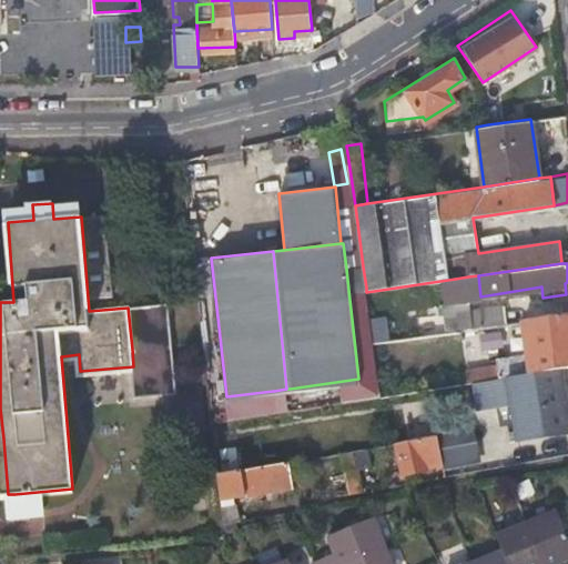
[(363,267),(346,269),(348,290),(366,288),(363,267)]
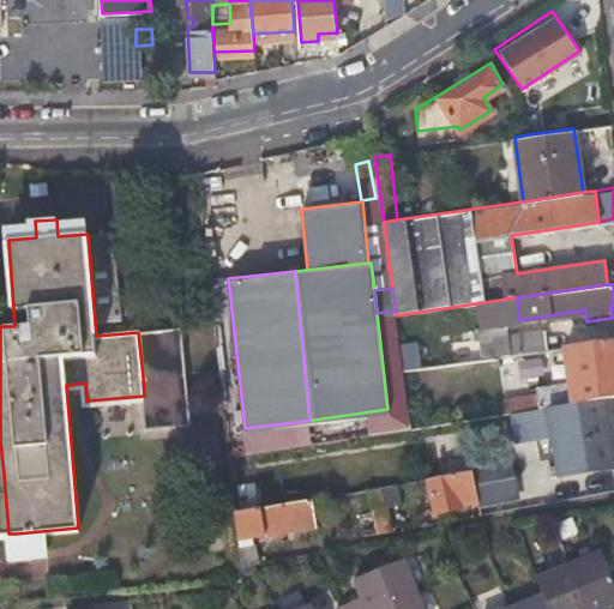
[(506,299),(492,301),(494,336),(516,333),(513,321),(519,320),(517,297),(506,299)]
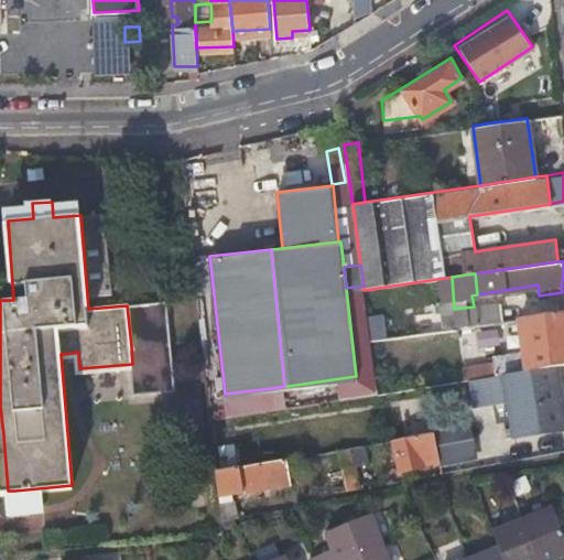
[(475,307),(476,322),(510,318),(508,301),(475,307)]
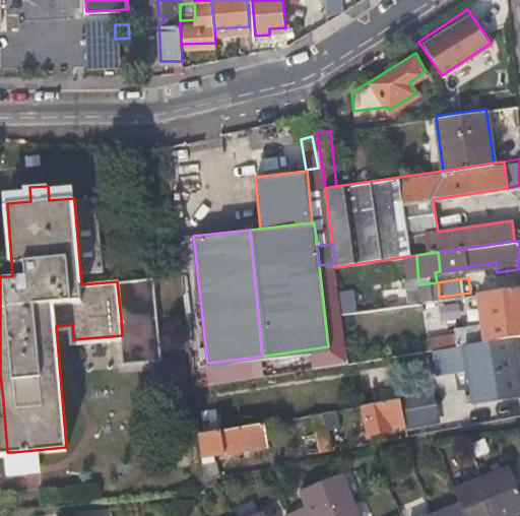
[(418,284),(420,300),(439,297),(438,282),(437,282),(418,284)]
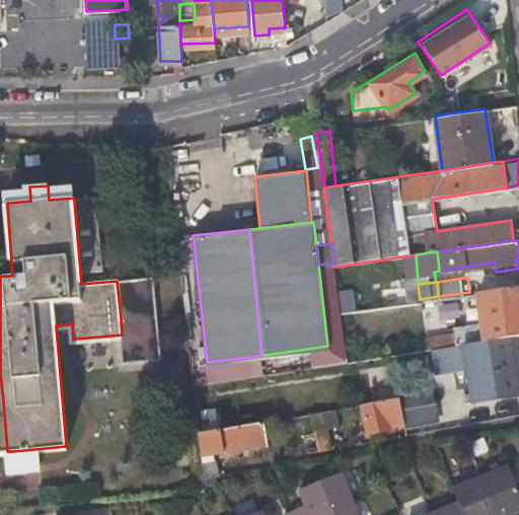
[(464,323),(466,341),(510,334),(518,332),(518,284),(477,291),(482,324),(493,322),(493,328),(475,332),(471,322),(464,323)]
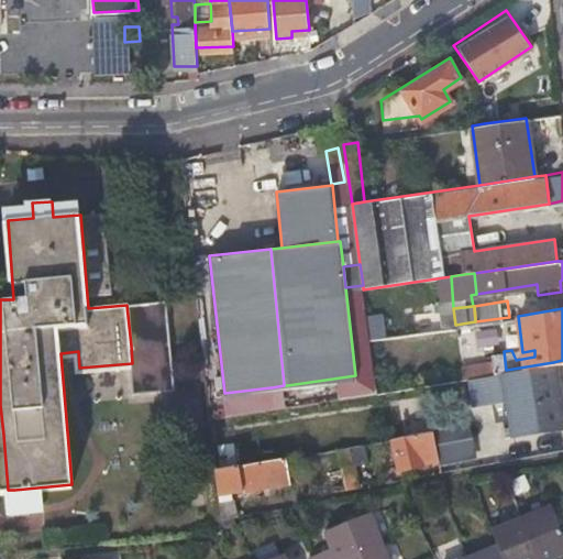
[(131,346),(132,363),(134,381),(170,376),(167,342),(131,346)]
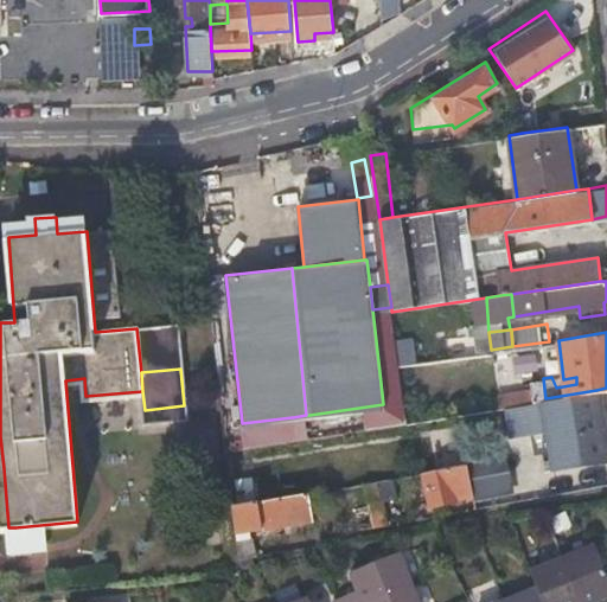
[(545,398),(544,398),(551,448),(605,439),(596,390),(545,398)]
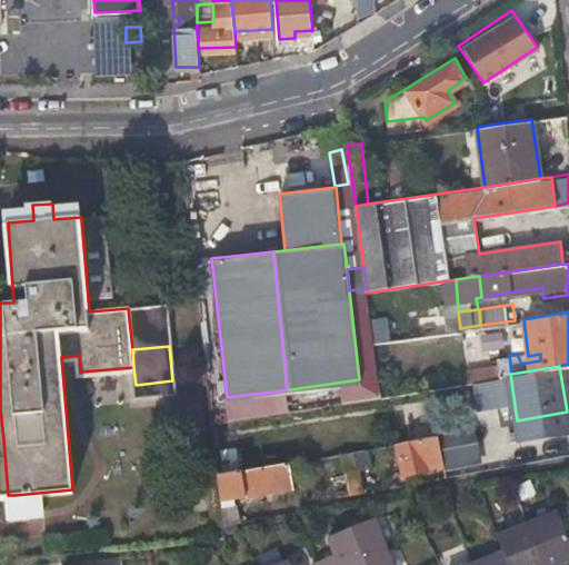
[(275,400),(288,399),(287,389),(275,392),(273,392),(275,400)]
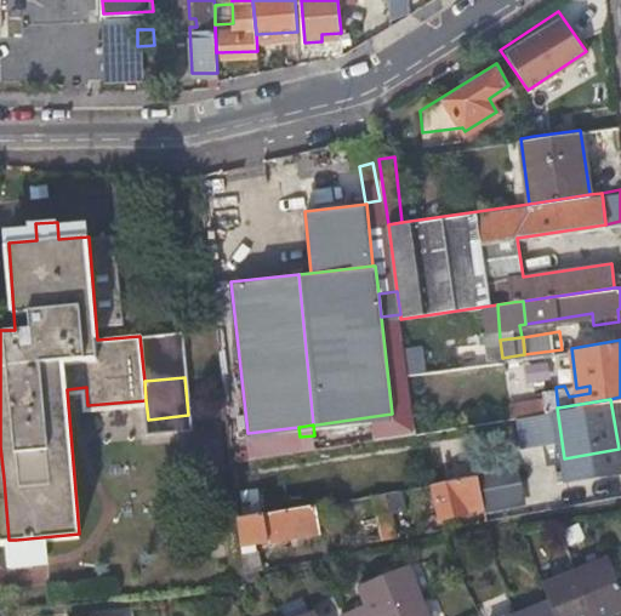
[(619,449),(564,458),(565,467),(567,477),(590,472),(588,463),(620,457),(619,449)]
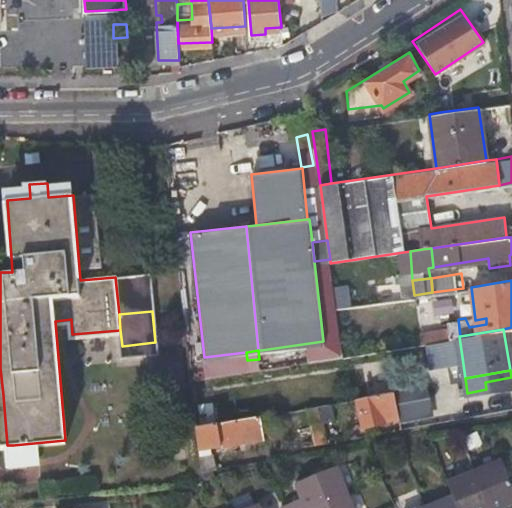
[(485,382),(486,389),(511,384),(511,377),(485,382)]
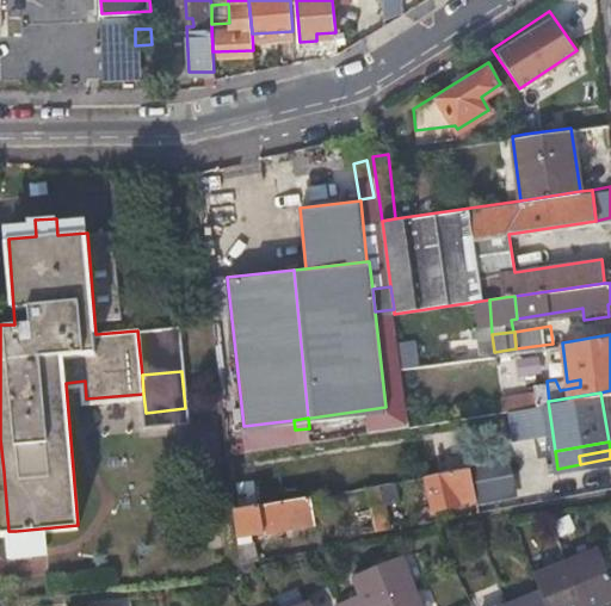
[(470,462),(470,465),(508,458),(507,453),(470,462)]
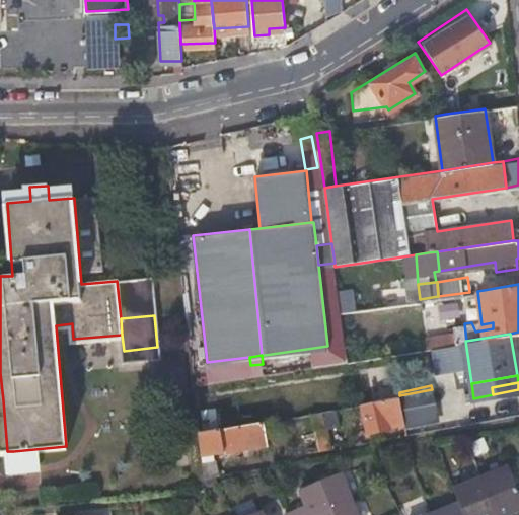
[(432,389),(399,395),(405,424),(438,417),(432,389)]
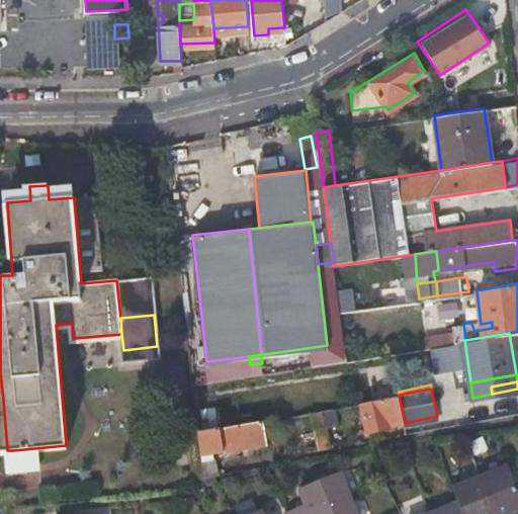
[(398,395),(357,401),(362,432),(402,426),(398,395)]
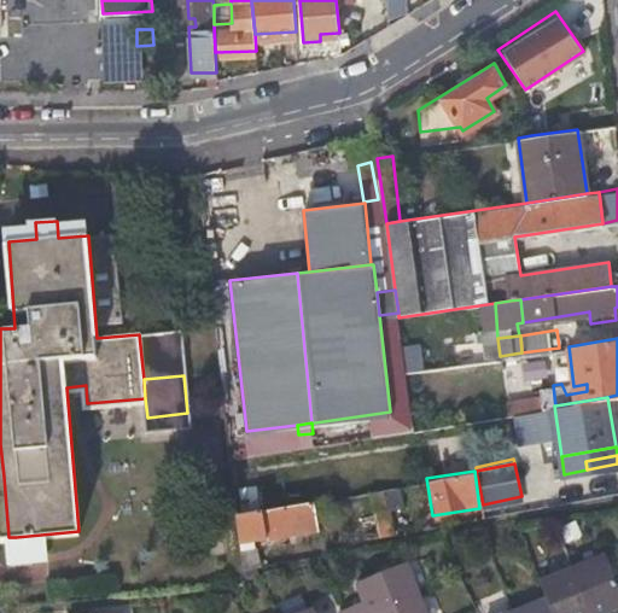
[(369,489),(379,535),(392,532),(388,507),(403,503),(400,484),(369,489)]
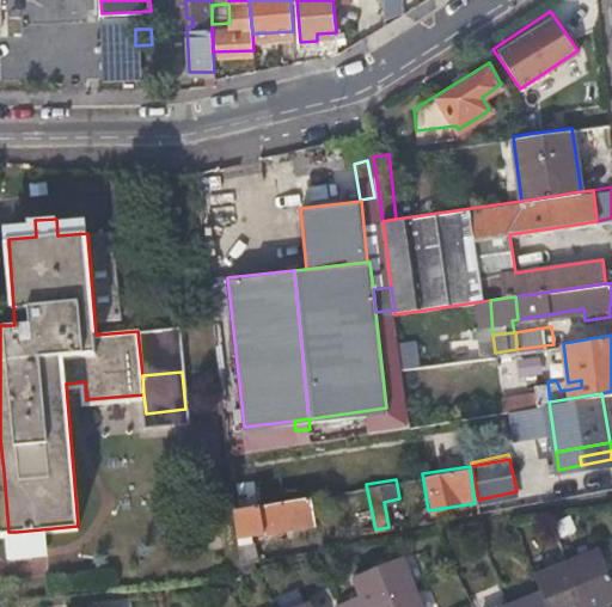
[(363,532),(375,529),(366,484),(355,486),(363,532)]
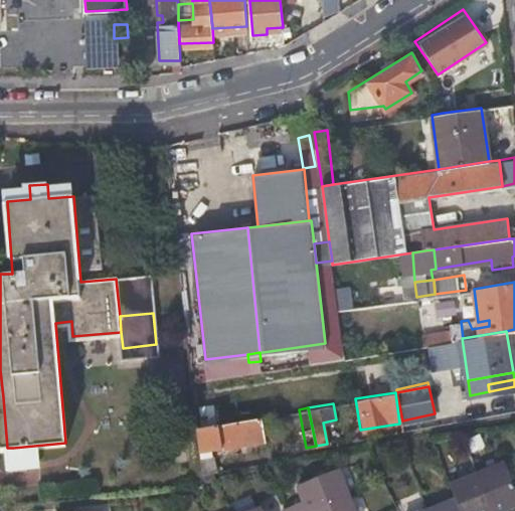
[(196,428),(199,452),(265,440),(262,416),(196,428)]
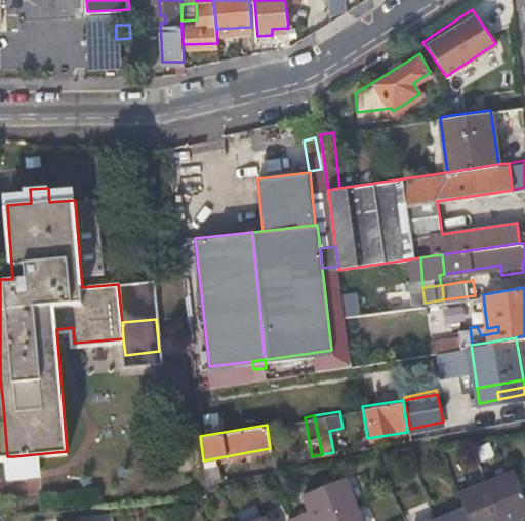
[(203,465),(205,482),(221,479),(219,463),(203,465)]
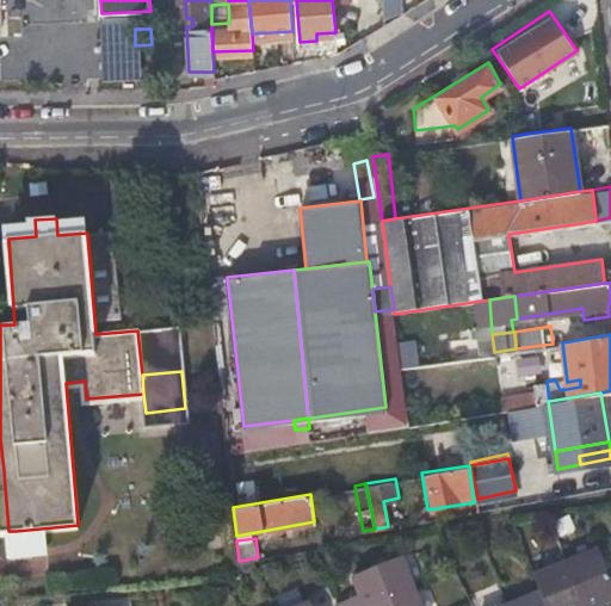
[(542,591),(503,605),(600,605),(599,601),(610,594),(610,579),(597,546),(535,573),(542,591)]
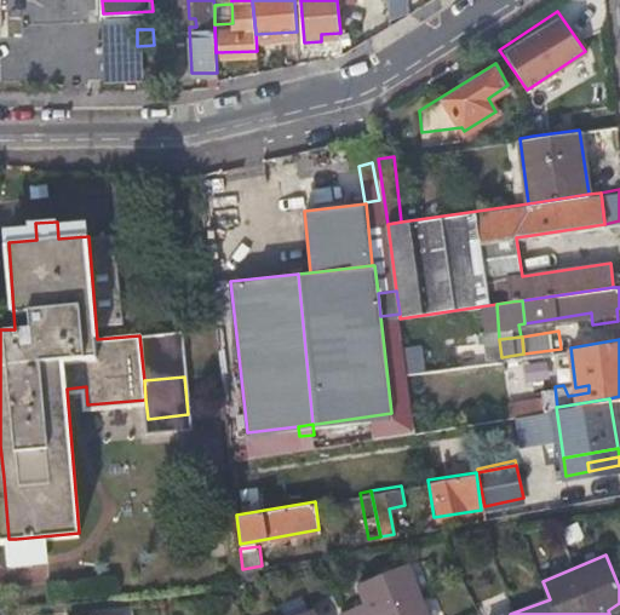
[(429,614),(406,562),(359,581),(367,599),(343,609),(344,614),(429,614)]
